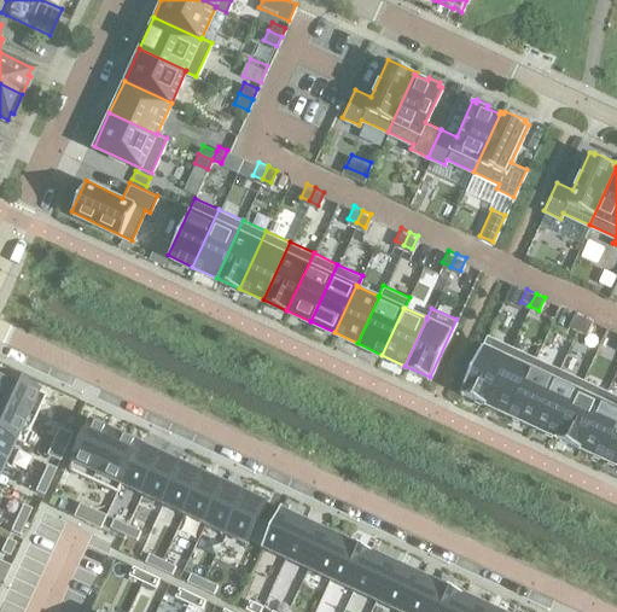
[(577,328),(583,315),(574,310),(568,324),(577,328)]
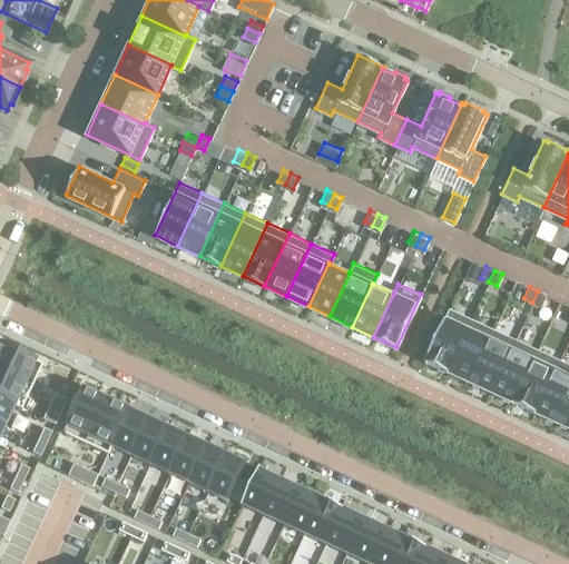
[(546,294),(538,290),(532,303),(540,306),(546,294)]
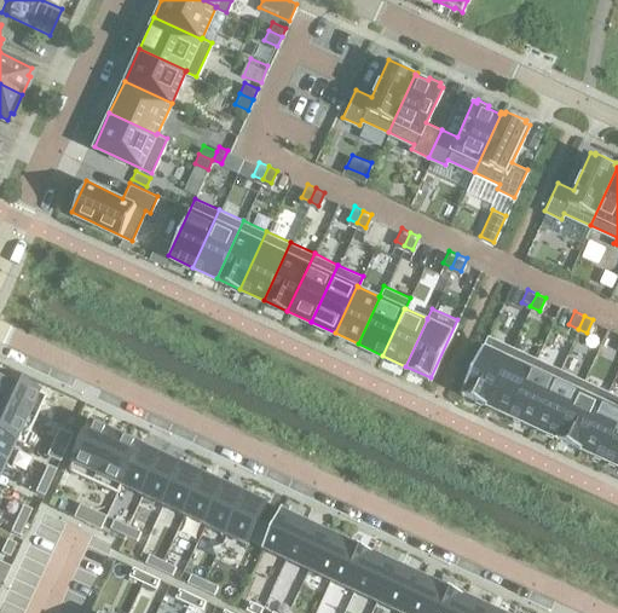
[(485,403),(513,346),(487,334),(461,392),(485,403)]
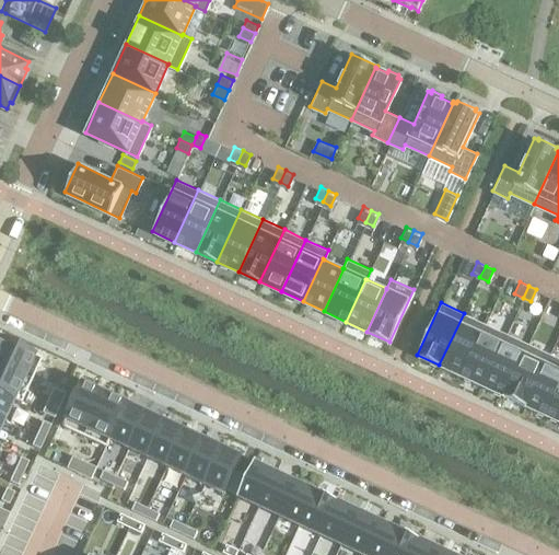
[(461,374),(485,323),(464,313),(439,365),(461,374)]
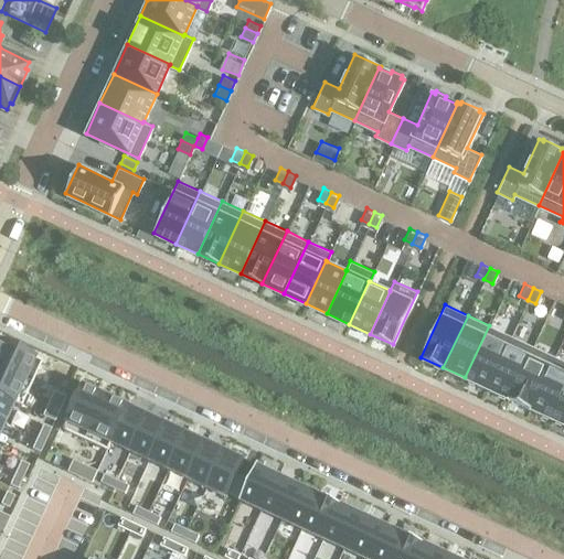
[(487,388),(511,335),(489,325),(465,377),(487,388)]
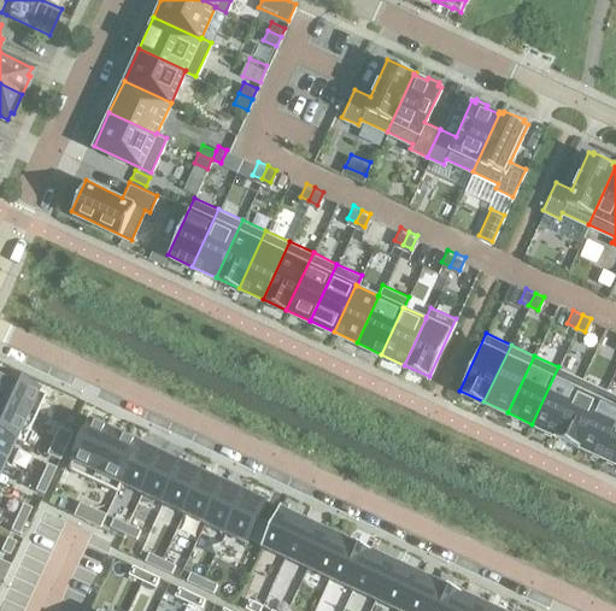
[(555,435),(581,377),(558,366),(532,424),(555,435)]
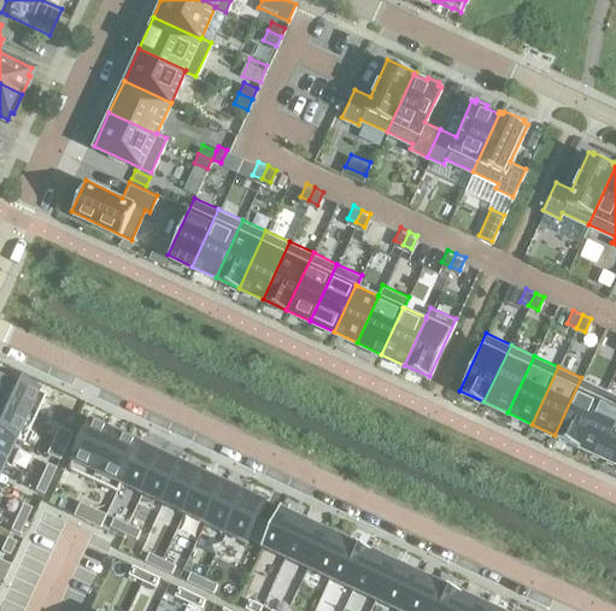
[(0,429),(13,436),(21,440),(45,391),(0,369),(0,429)]
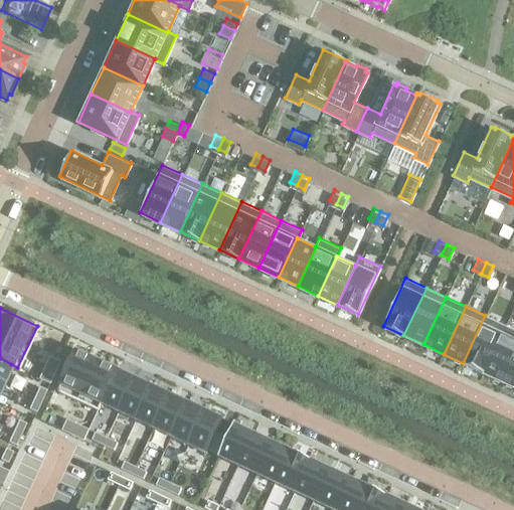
[(483,372),(505,324),(485,315),(463,363),(483,372)]
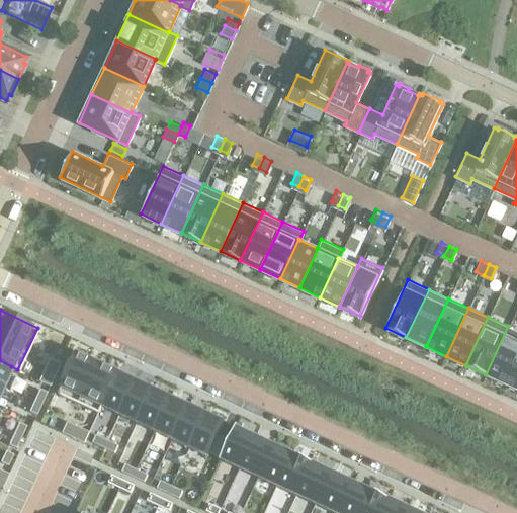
[(516,357),(516,330),(508,326),(486,374),(505,383),(516,357)]
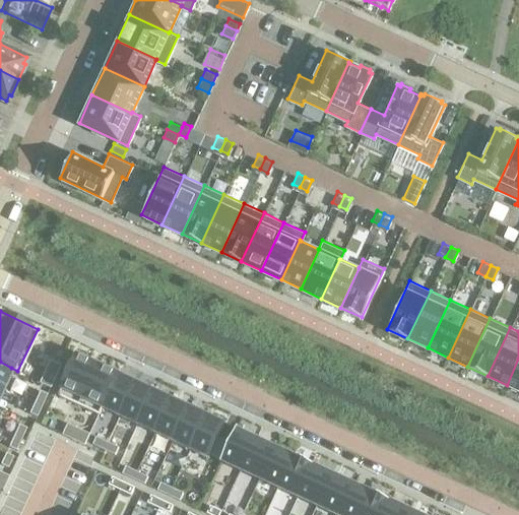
[(76,351),(57,393),(99,412),(102,405),(101,405),(117,371),(76,351)]
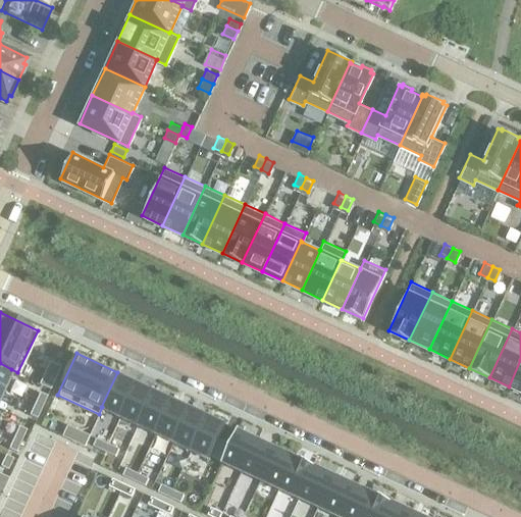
[(48,358),(45,366),(56,371),(59,363),(48,358)]
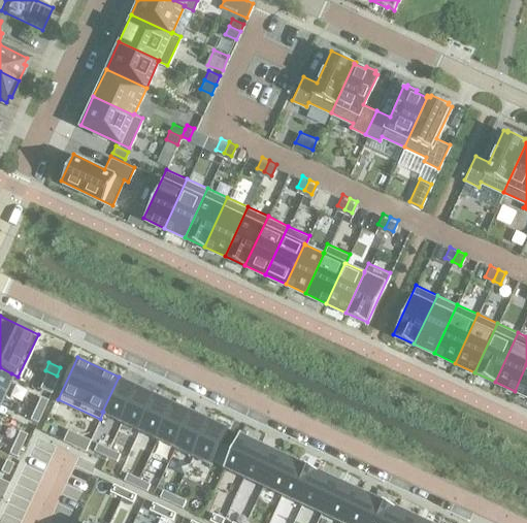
[(526,364),(515,391),(526,396),(526,364)]
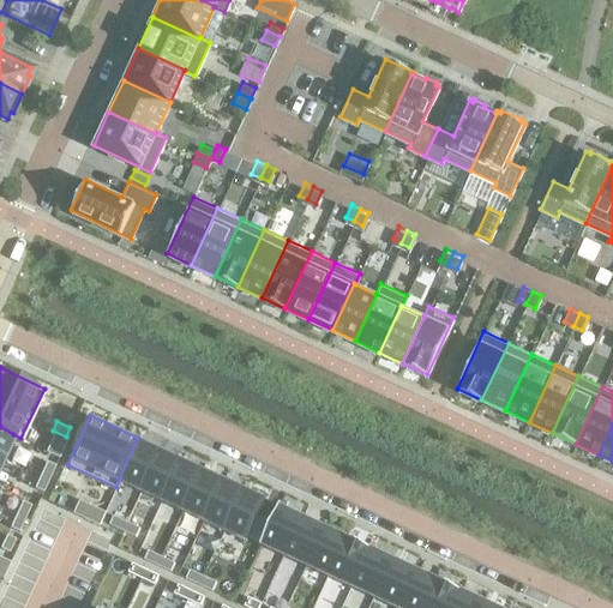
[(0,452),(4,455),(13,434),(0,427),(0,452)]
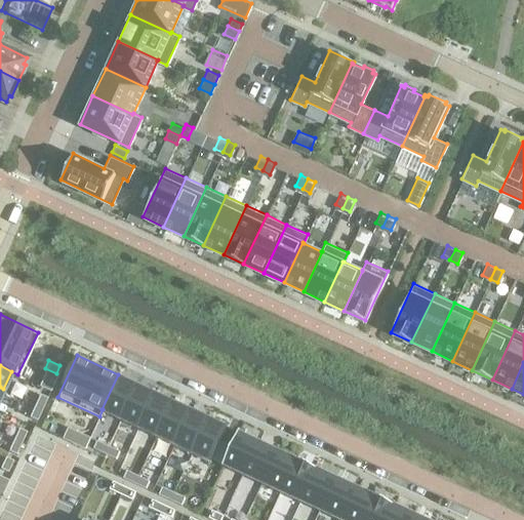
[(45,368),(41,375),(52,381),(56,373),(45,368)]
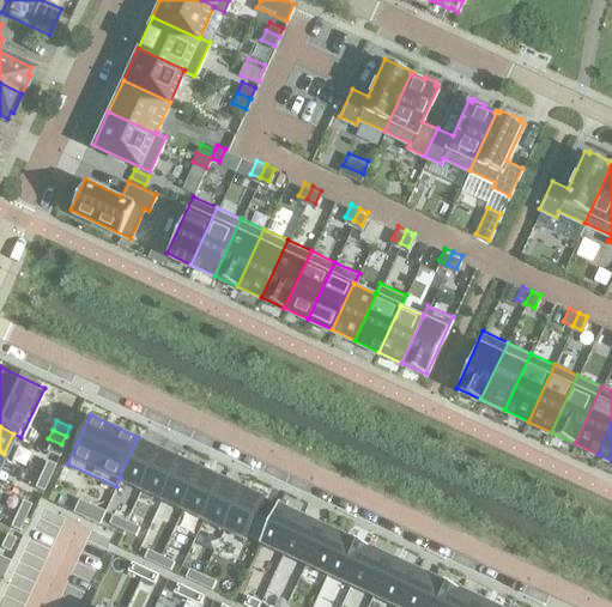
[(138,437),(119,478),(120,478),(140,487),(159,447),(138,437)]
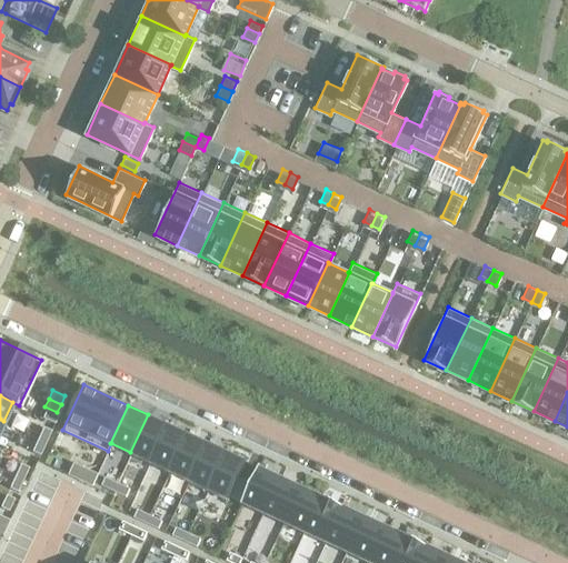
[(45,406),(41,415),(53,421),(57,412),(45,406)]
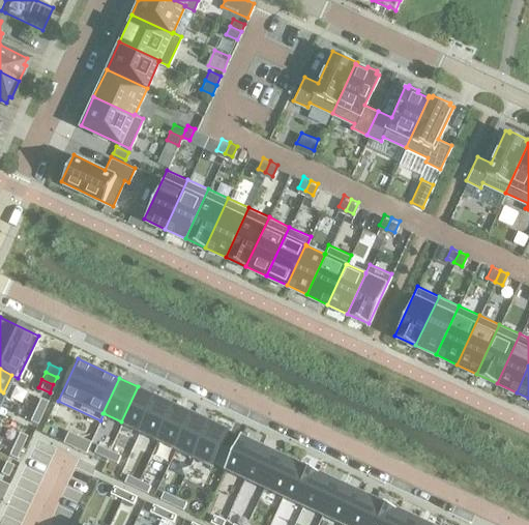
[(138,386),(121,421),(139,430),(155,395),(138,386)]
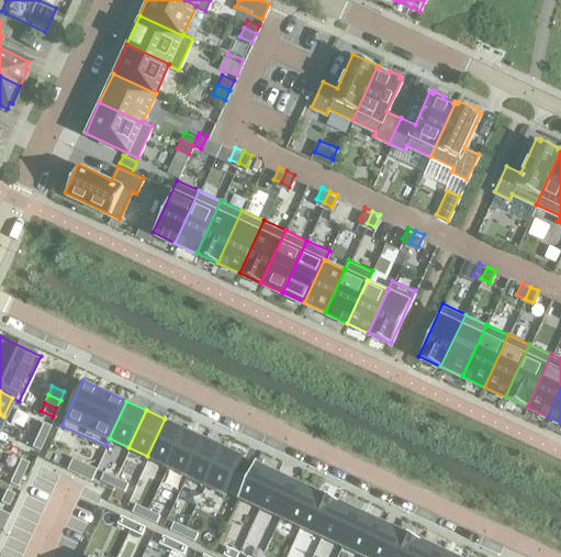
[(165,419),(147,456),(167,465),(184,427),(165,419)]
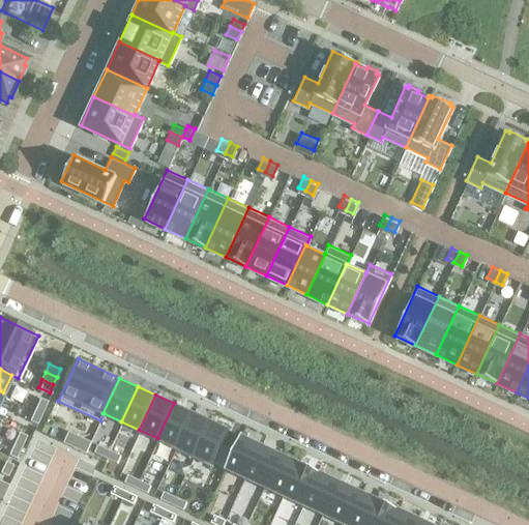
[(39,396),(33,407),(41,410),(47,399),(39,396)]
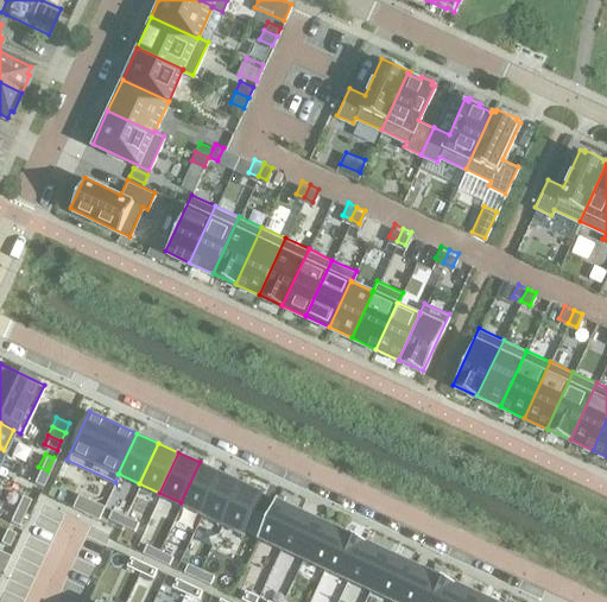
[(200,462),(181,502),(201,512),(220,471),(200,462)]
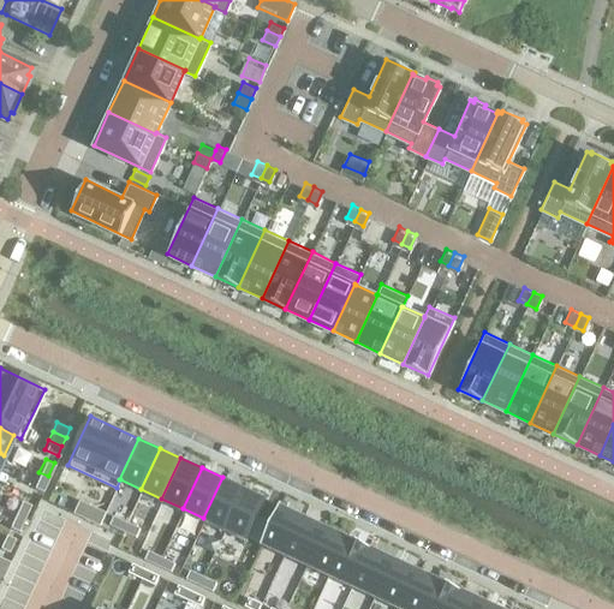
[(39,472),(33,484),(42,489),(48,476),(39,472)]
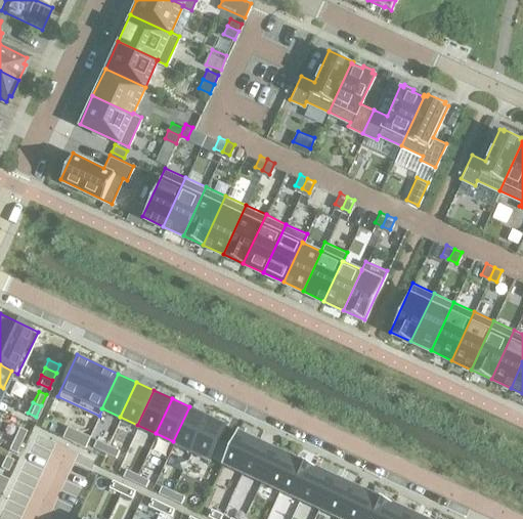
[(189,406),(173,441),(190,449),(207,415),(189,406)]
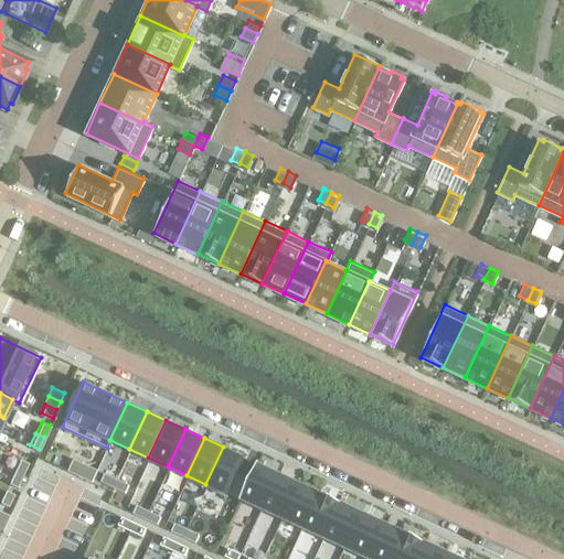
[(223,447),(205,484),(226,494),(244,457),(223,447)]
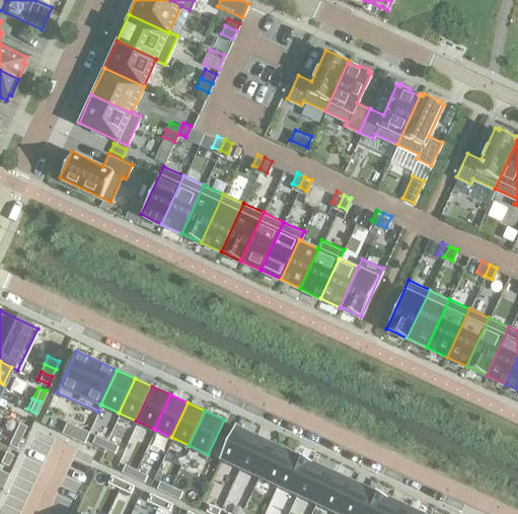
[(67,420),(62,431),(69,434),(74,423),(67,420)]
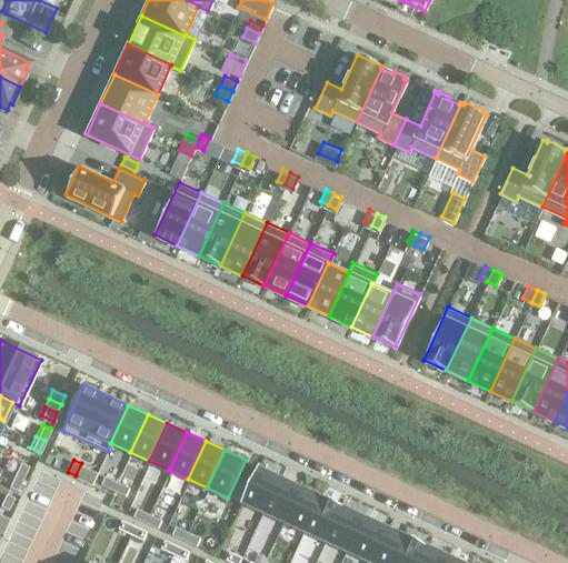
[(19,461),(13,473),(22,476),(28,464),(19,461)]
